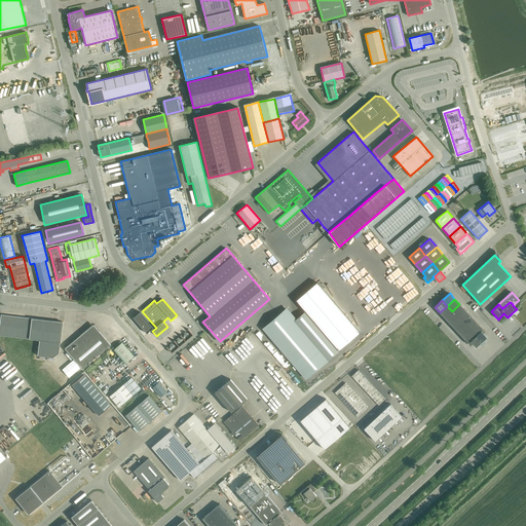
[(452,311),(457,316),(464,309),(459,304),(452,311)]
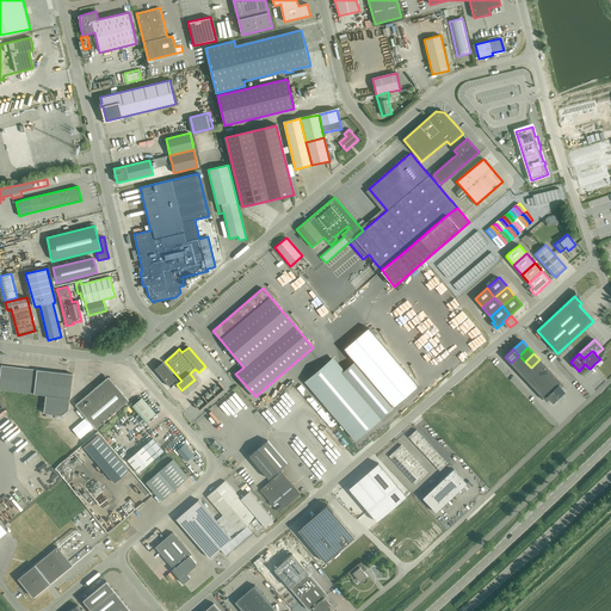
[(525,362),(519,356),(511,363),(517,369),(525,362)]
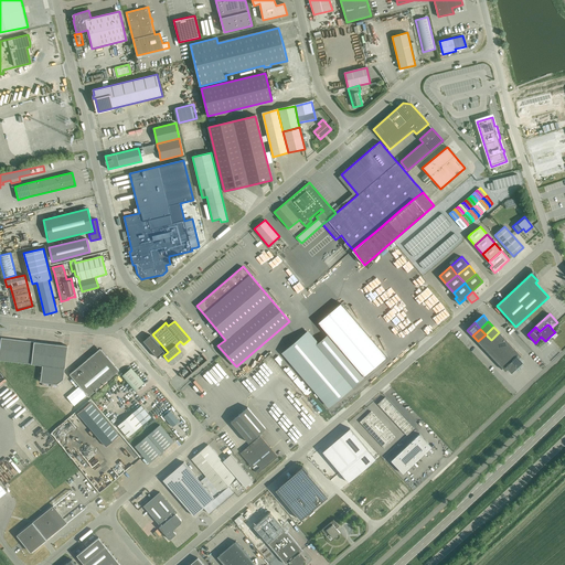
[(306,333),(305,331),(296,339),(297,340),(283,352),(329,407),(352,387),(310,339),(311,339),(306,333)]
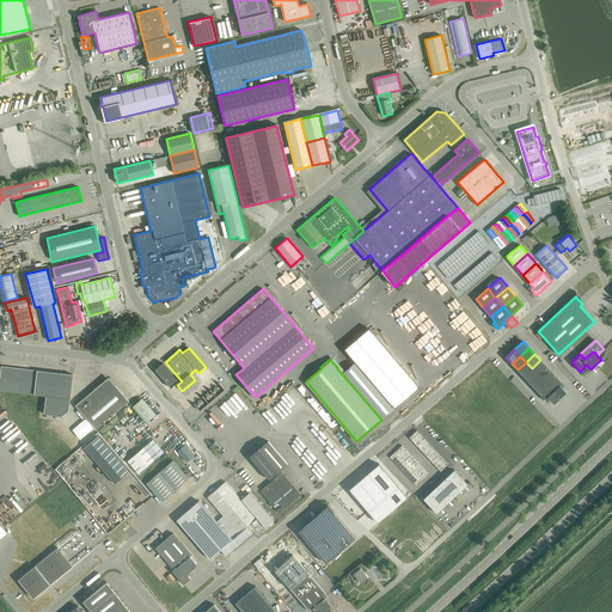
[(538,374),(546,366),(540,360),(532,368),(538,374)]
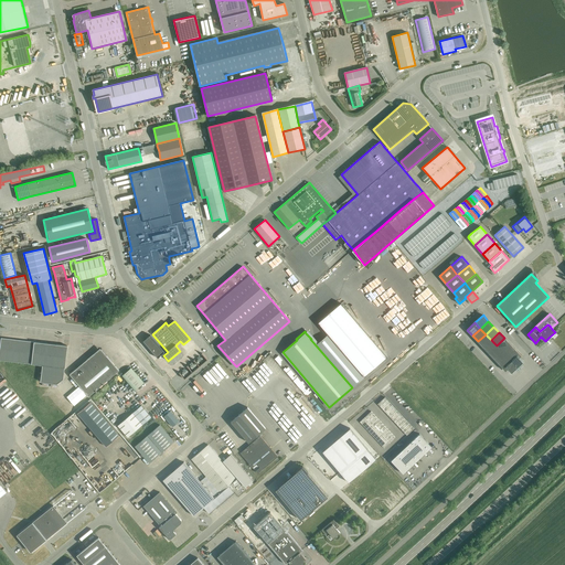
[(347,347),(354,340),(350,334),(342,341),(347,347)]
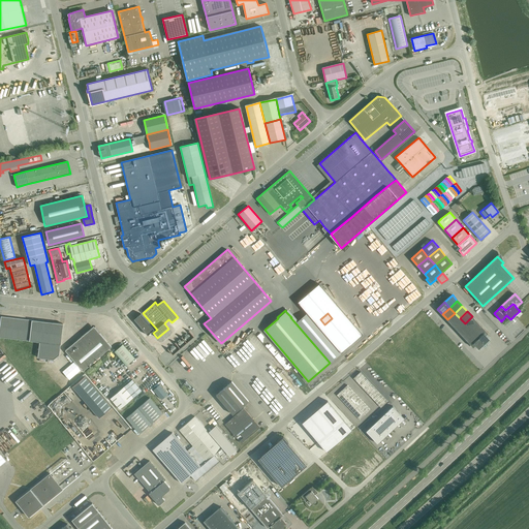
[(455,313),(447,319),(452,325),(460,318),(455,313)]
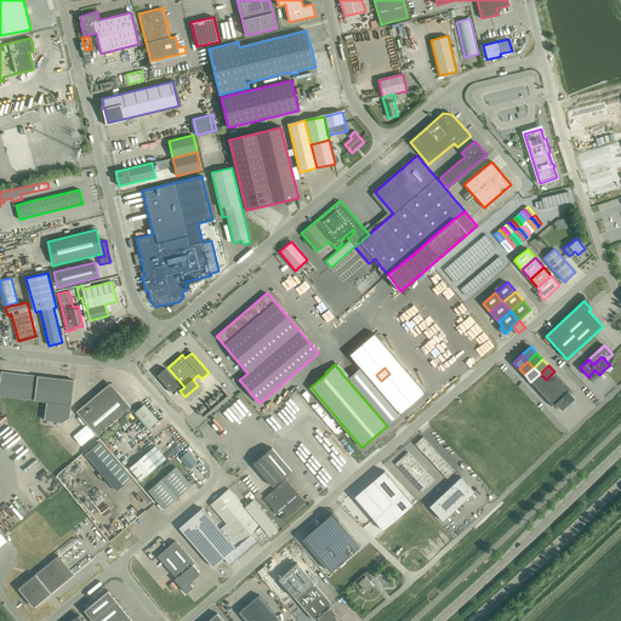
[(165,369),(158,376),(174,394),(182,388),(165,369)]
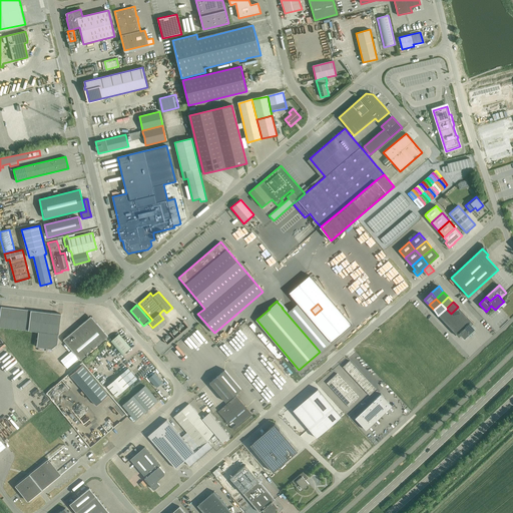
[(0,315),(0,327),(38,332),(37,347),(52,349),(57,344),(61,314),(1,307),(0,315)]
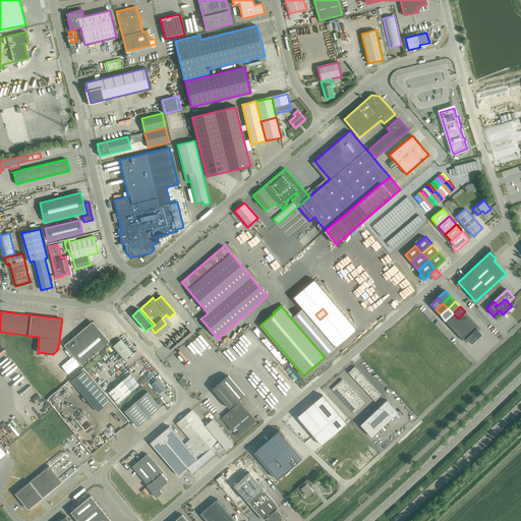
[(458,319),(462,324),(470,316),(465,311),(458,319)]
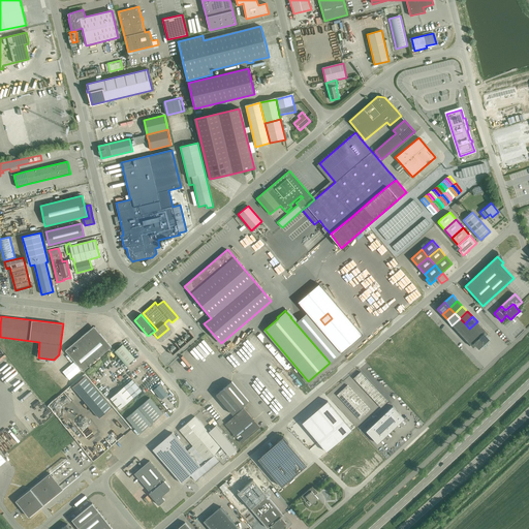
[(460,318),(452,325),(457,331),(465,323),(460,318)]
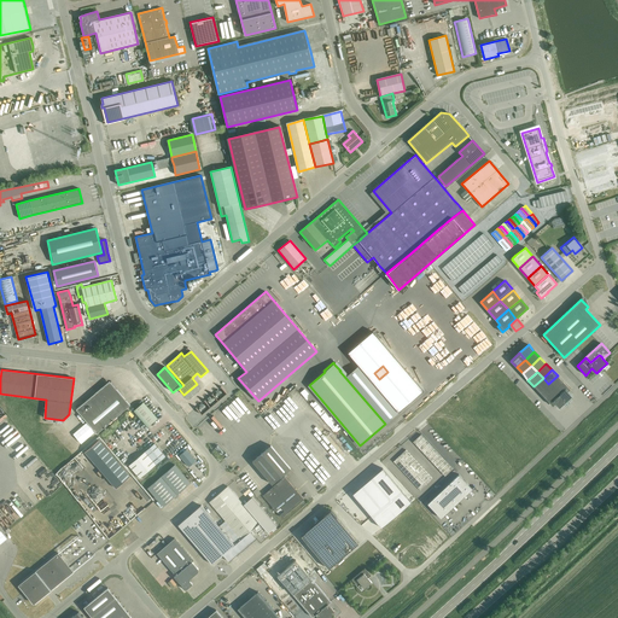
[(554,390),(563,382),(558,375),(548,384),(554,390)]
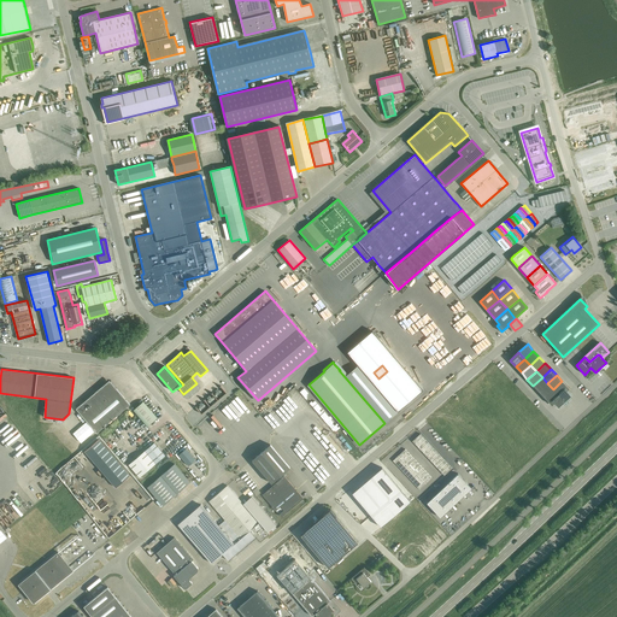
[(424,377),(413,386),(416,389),(428,381),(424,377)]
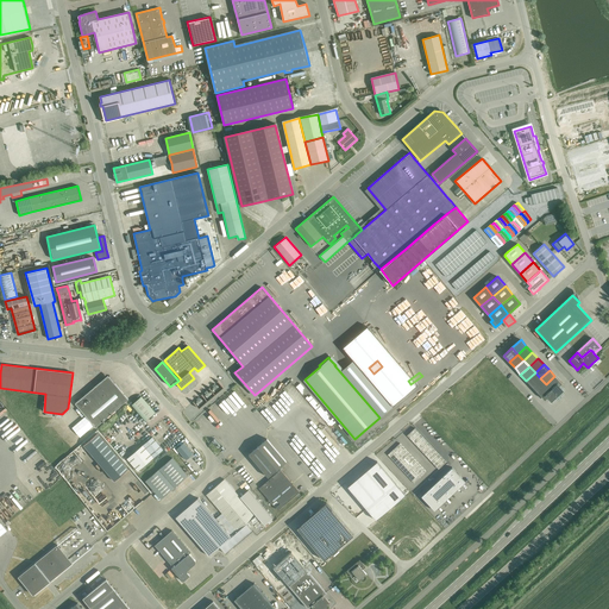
[(535,372),(526,381),(532,387),(540,378),(535,372)]
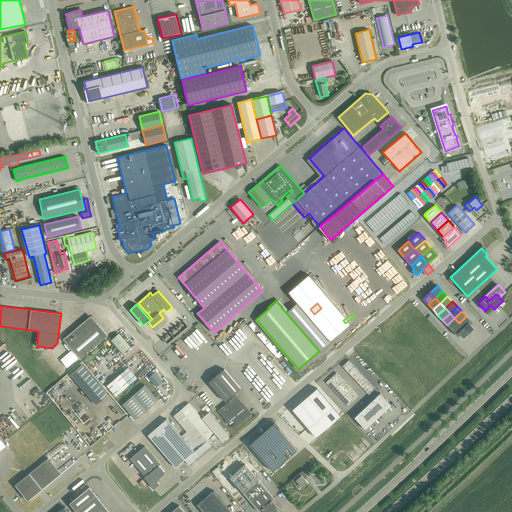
[(459,323),(468,333),(473,328),(470,325),(472,322),(466,316),(459,323)]
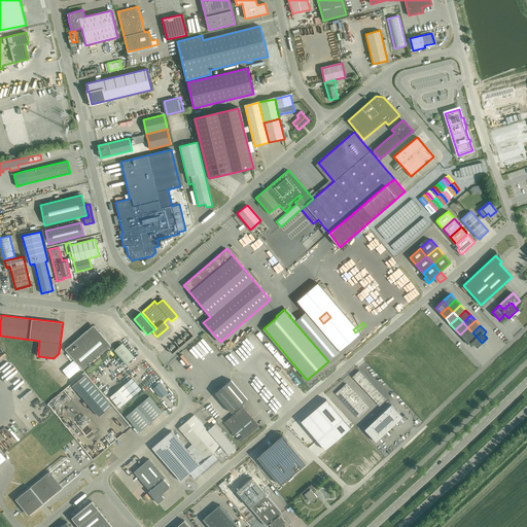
[(65,349),(68,353),(65,355),(69,359),(72,357),(82,370),(111,346),(99,331),(98,332),(94,327),(88,331),(88,330),(65,349)]
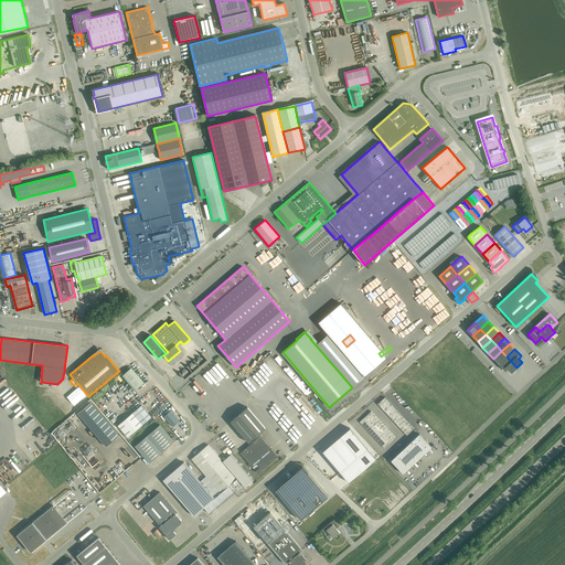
[(493,359),(499,364),(507,356),(501,351),(493,359)]
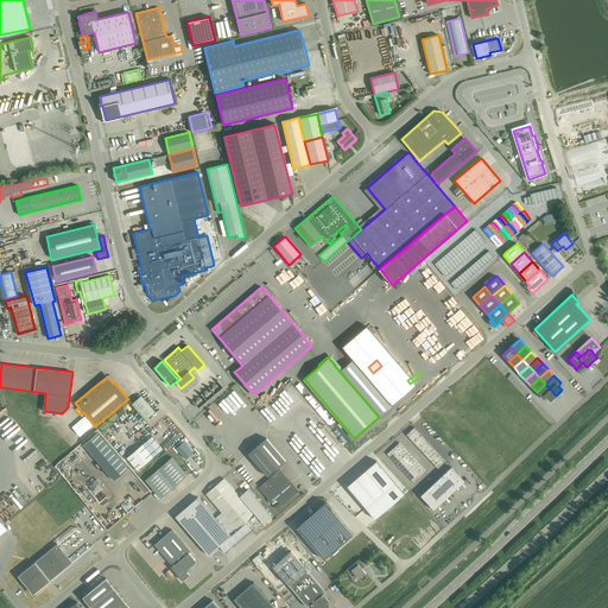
[(388,385),(392,391),(398,386),(393,381),(388,385)]
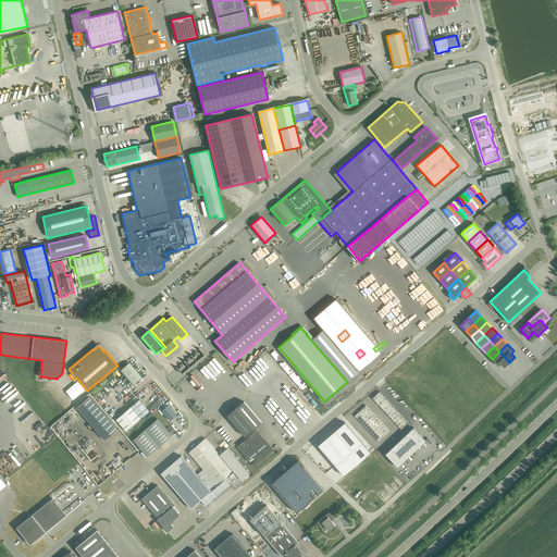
[(499,351),(492,359),(502,369),(509,362),(499,351)]
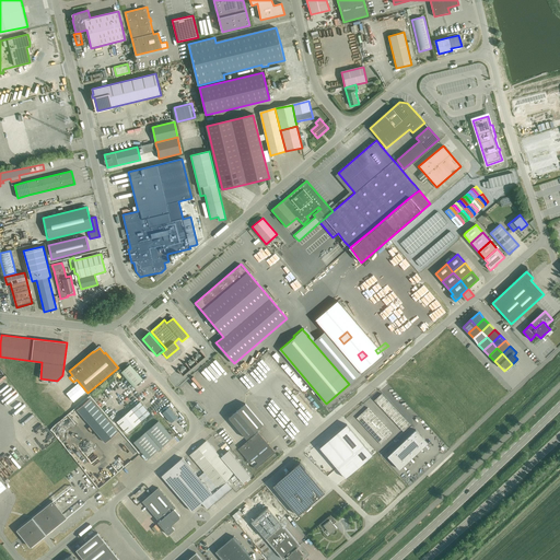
[(281,356),(278,359),(284,368),(288,364),(281,356)]
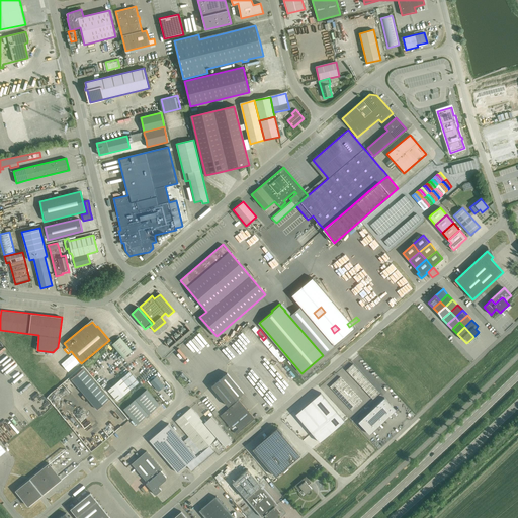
[(341,330),(331,335),(333,341),(336,339),(336,341),(345,337),(341,330)]
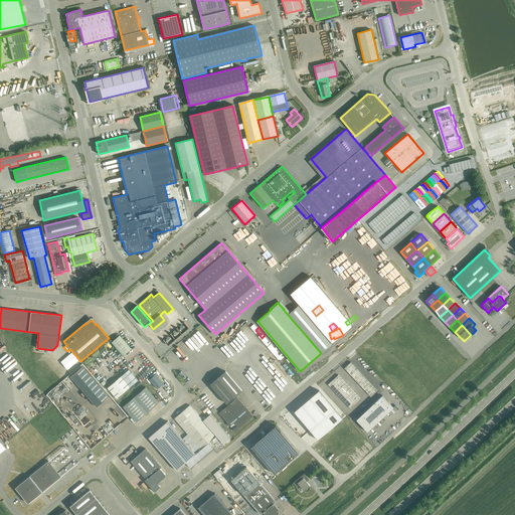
[(111,342),(123,356),(131,349),(120,335),(111,342)]
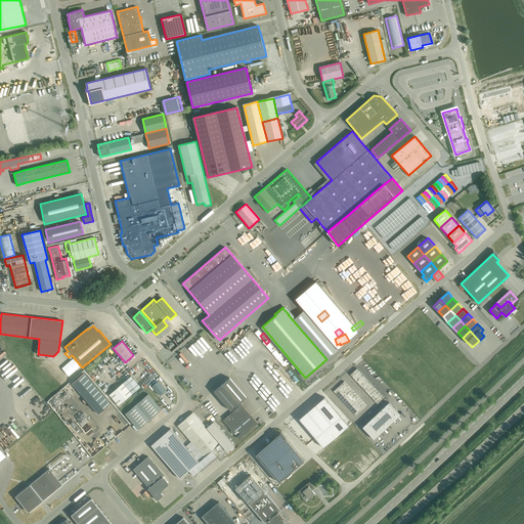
[(357,368),(350,375),(352,377),(359,370),(357,368)]
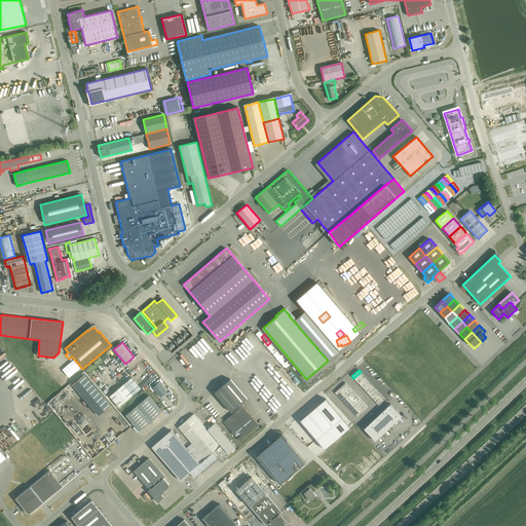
[(361,372),(353,378),(355,381),(363,375),(361,372)]
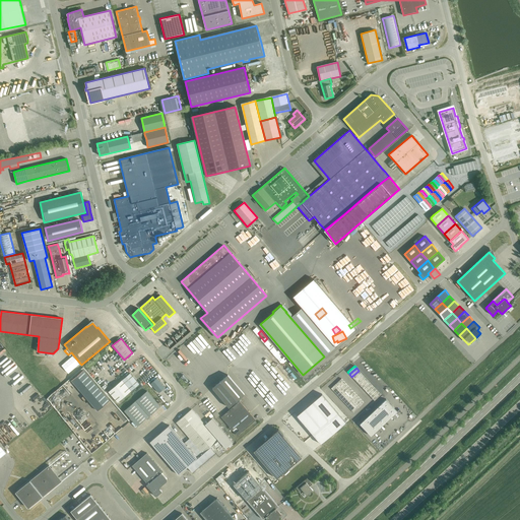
[(110,401),(103,393),(83,371),(71,380),(98,411),(110,401)]
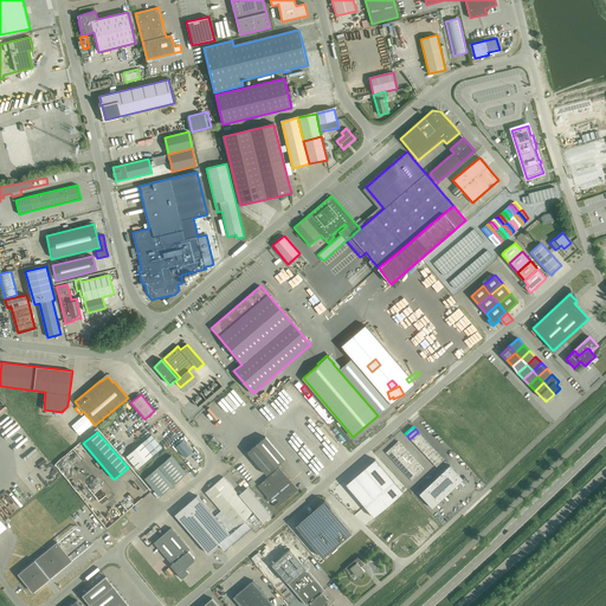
[(418,432),(410,439),(413,442),(420,434),(418,432)]
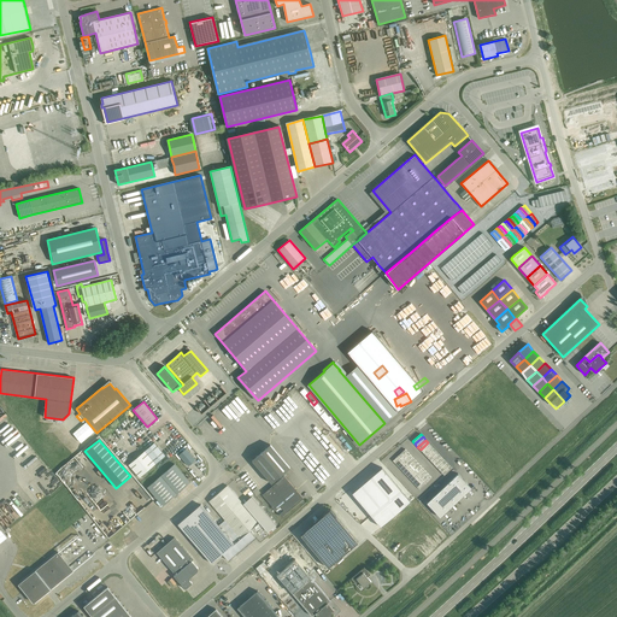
[(145,451),(129,465),(140,477),(160,459),(165,456),(154,442),(145,451)]
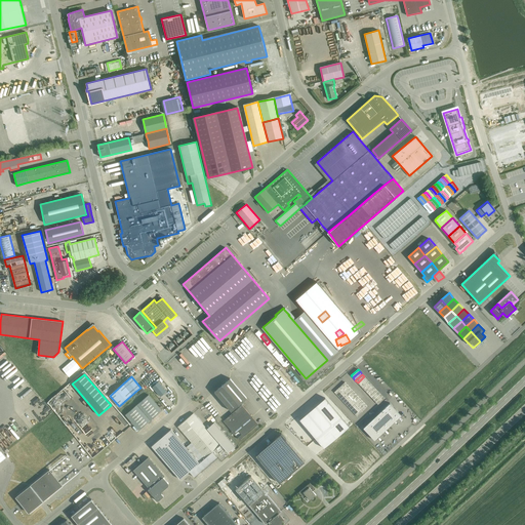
[(364,376),(358,382),(360,385),(366,378),(364,376)]
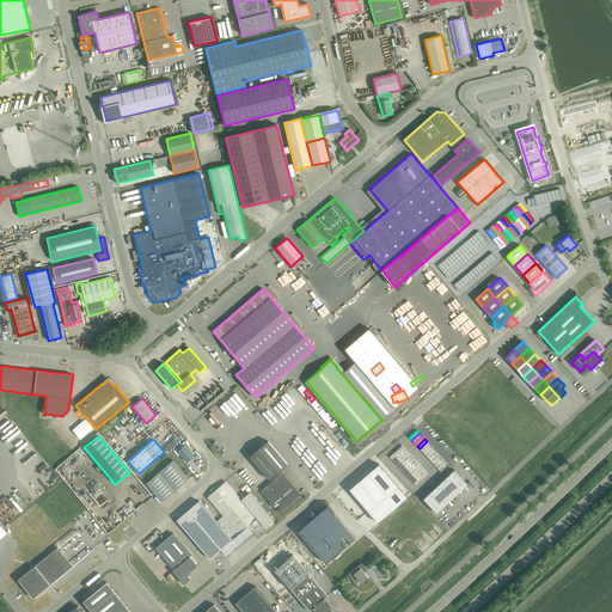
[(250,457),(269,479),(288,464),(268,441),(250,457)]
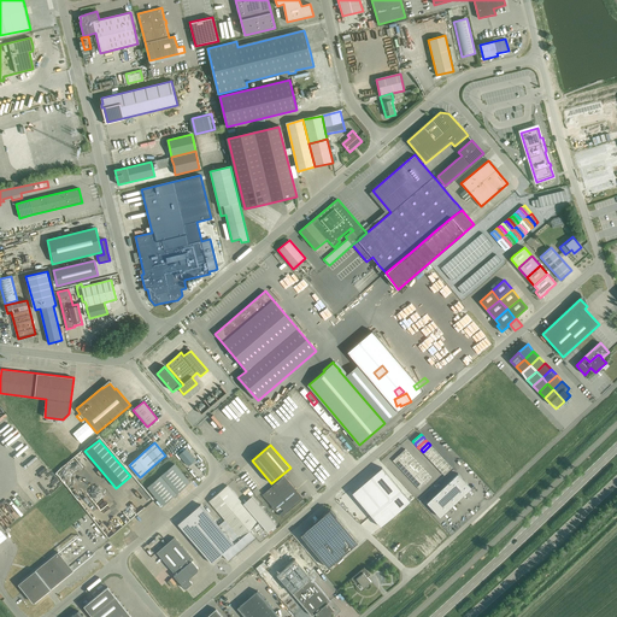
[(430,445),(423,452),(425,456),(434,448),(430,445)]
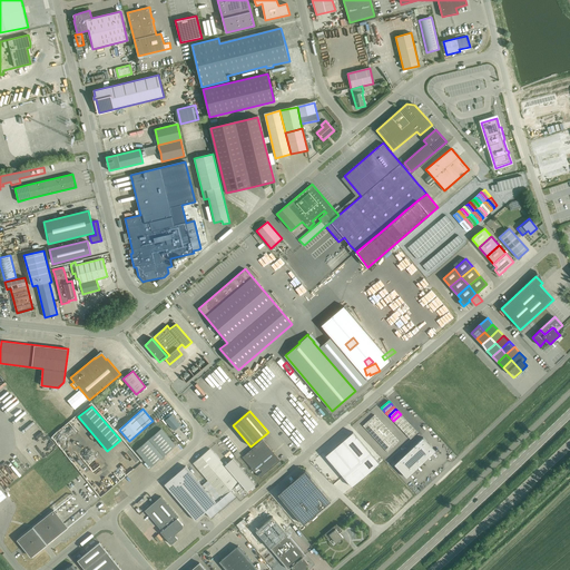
[(166,420),(175,431),(180,425),(172,414),(166,420)]
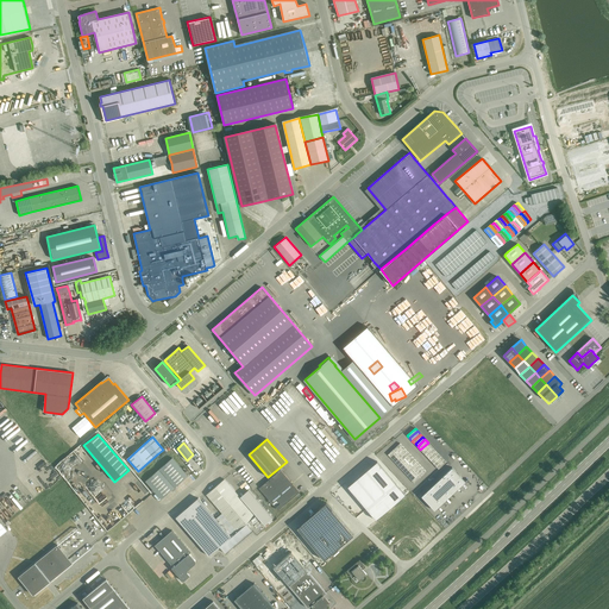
[(428,443),(420,450),(422,452),(431,445),(428,443)]
